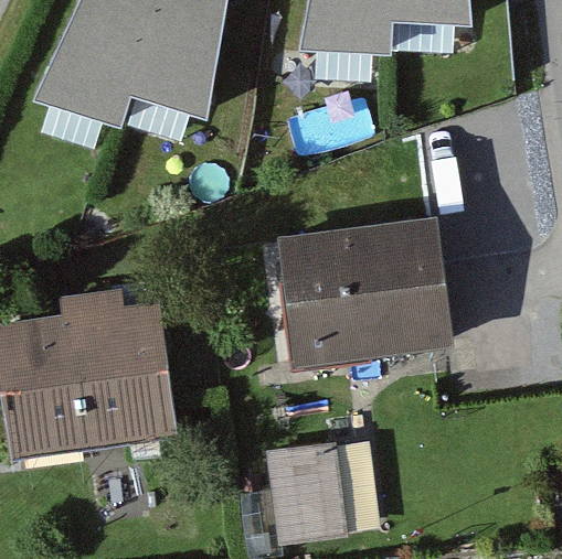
[(76,0),(30,99),(120,127),(130,97),(209,120),(225,0),(76,0)]
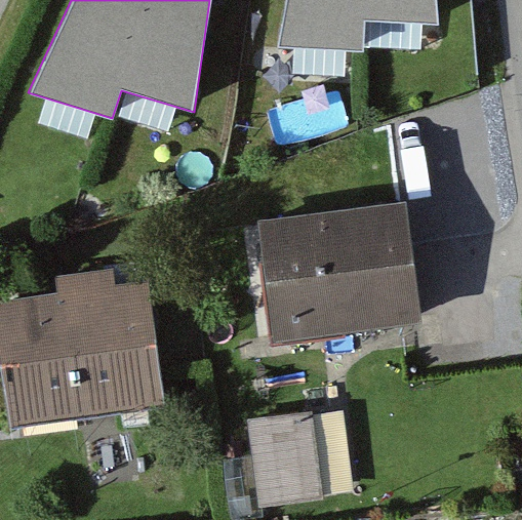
[(285,0),(278,45),(359,50),(364,18),(438,22),(436,0),(285,0)]
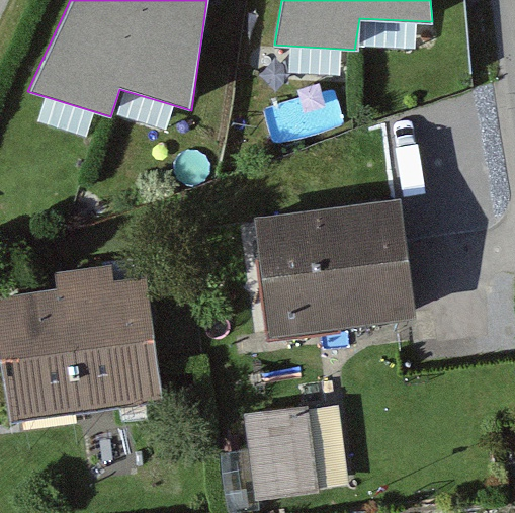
[(401,199),(255,217),(269,336),(416,318),(401,199)]
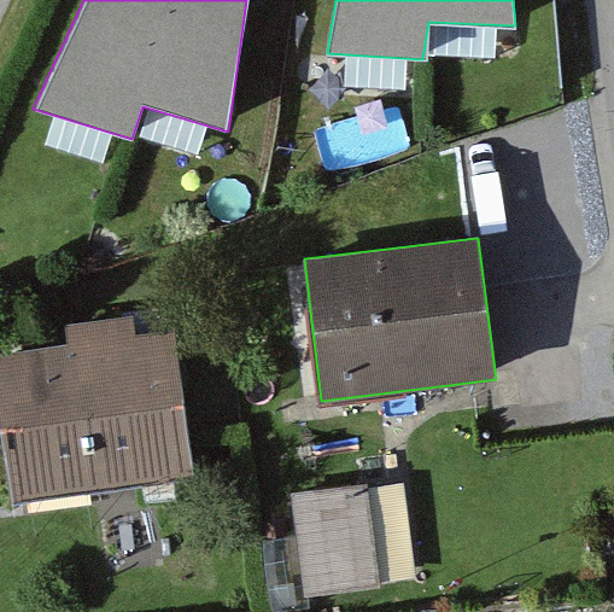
[(66,344),(0,353),(0,441),(9,505),(196,479),(175,328),(135,333),(133,316),(63,326),(66,344)]
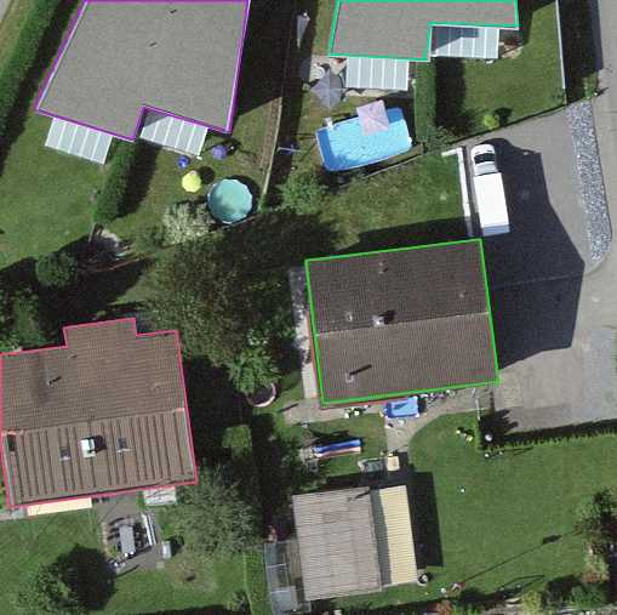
[(367,489),(290,500),(303,602),(381,592),(367,489)]
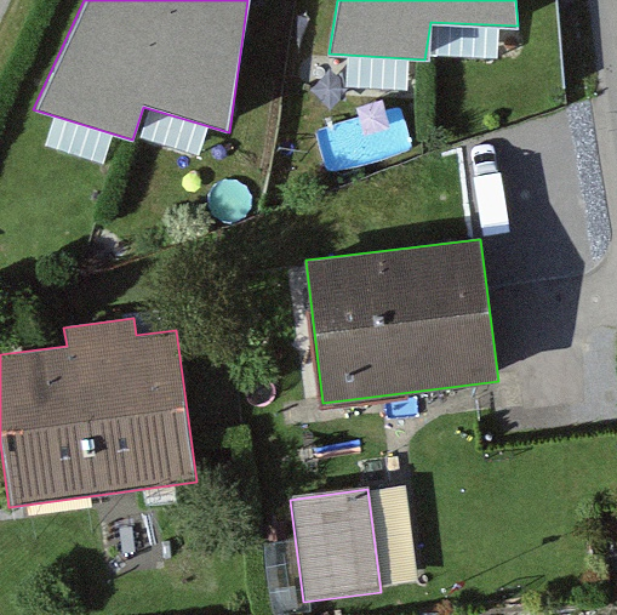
All buildings are outlined.
